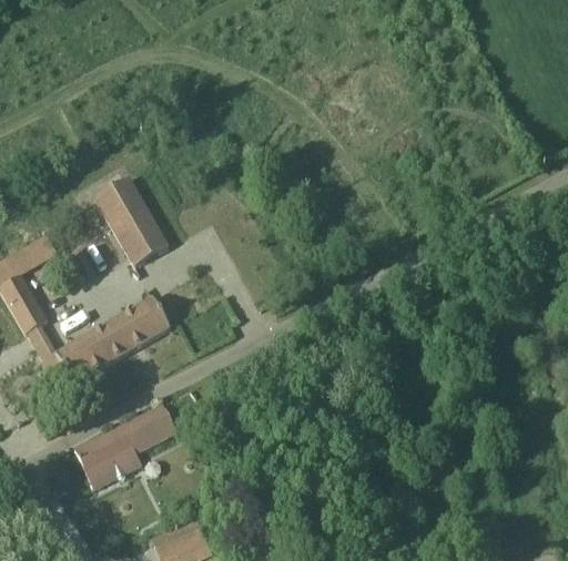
[(133,268),(166,248),(128,181),(125,181),(93,200),(133,268)]
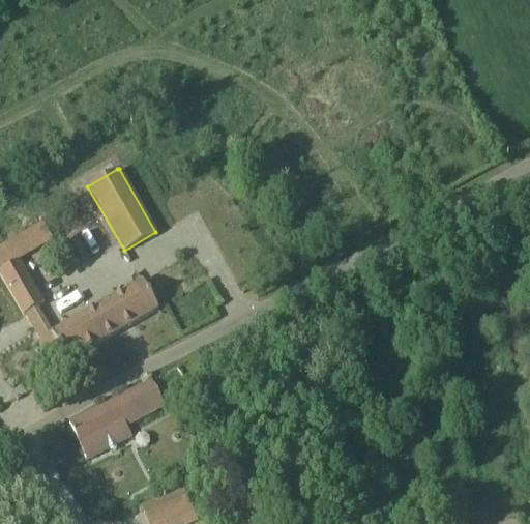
[(51,238),(40,221),(0,242),(0,274),(22,313),(43,301),(18,257),(51,238)]
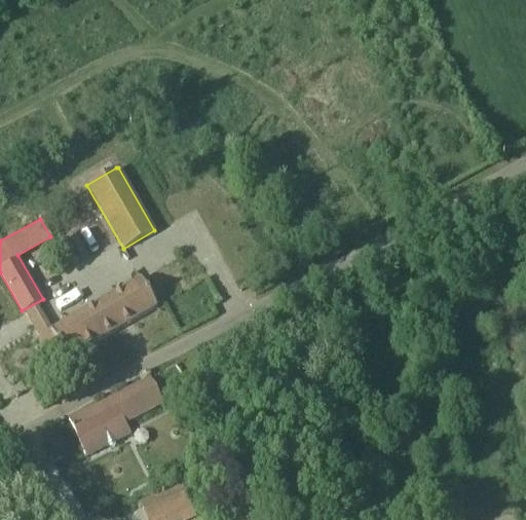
[(36,337),(51,363),(64,357),(65,358),(154,305),(155,305),(138,276),(48,329),(48,330),(36,337)]
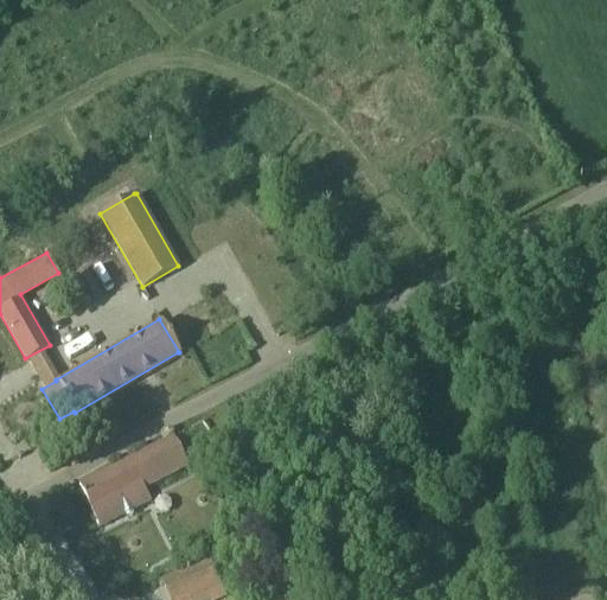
[(186,464),(171,434),(77,482),(98,525),(148,499),(142,486),(186,464)]
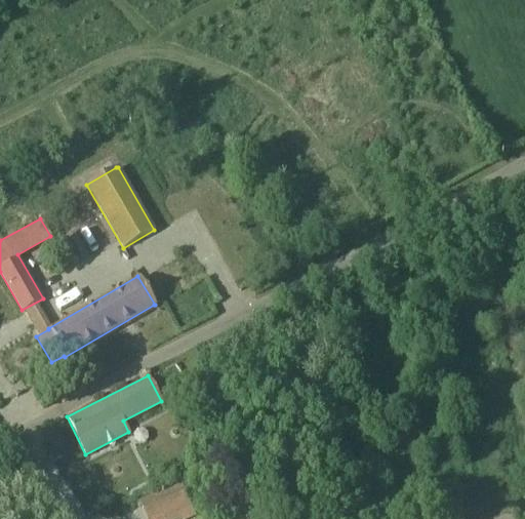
[(179,480),(137,500),(147,518),(179,518),(194,513),(179,480)]
